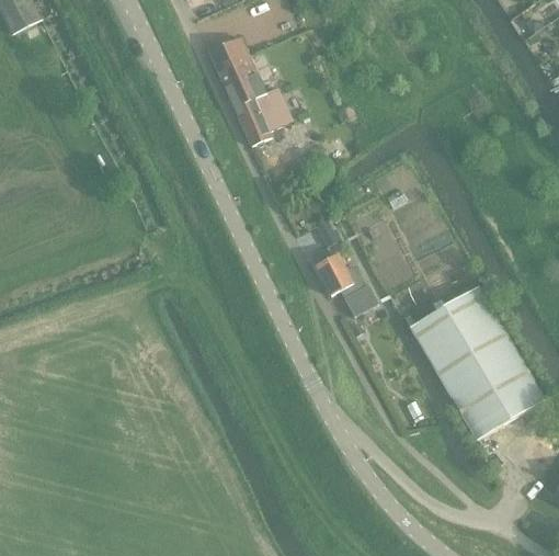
[(0,7),(12,32),(41,18),(31,0),(0,0),(0,7)]
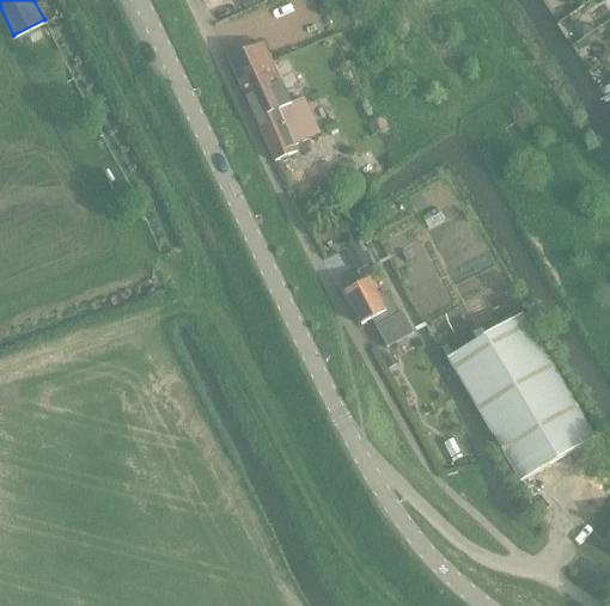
[(580,18),(574,23),(583,35),(591,28),(589,24),(586,20),(580,18)]
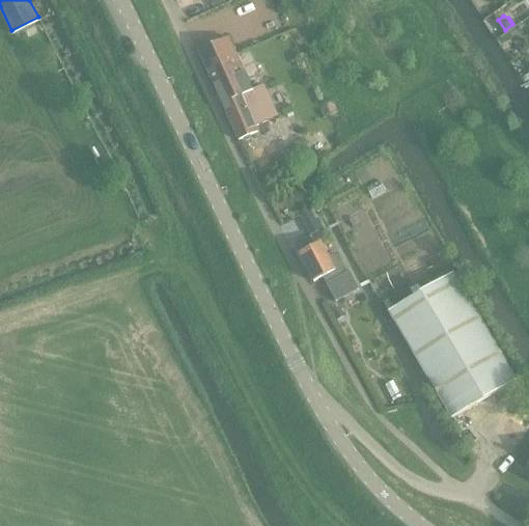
[(247,79),(227,35),(197,49),(218,92),(247,79)]
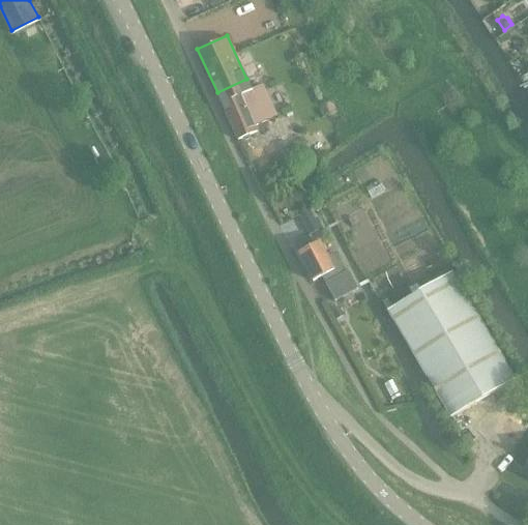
[(276,113),(262,82),(250,87),(246,79),(217,92),(237,136),(255,127),(253,123),(276,113)]
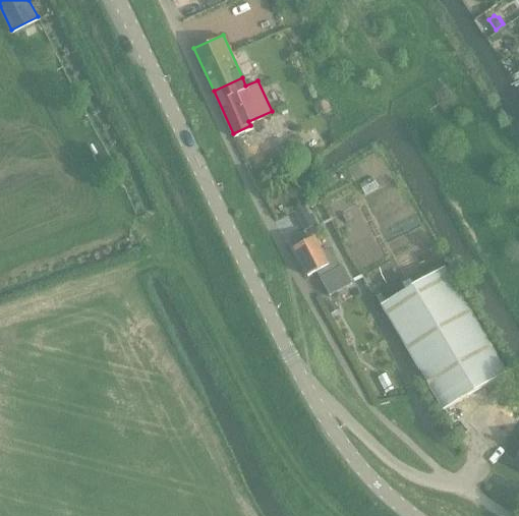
[(303,203),(292,208),(302,228),(312,223),(303,203)]
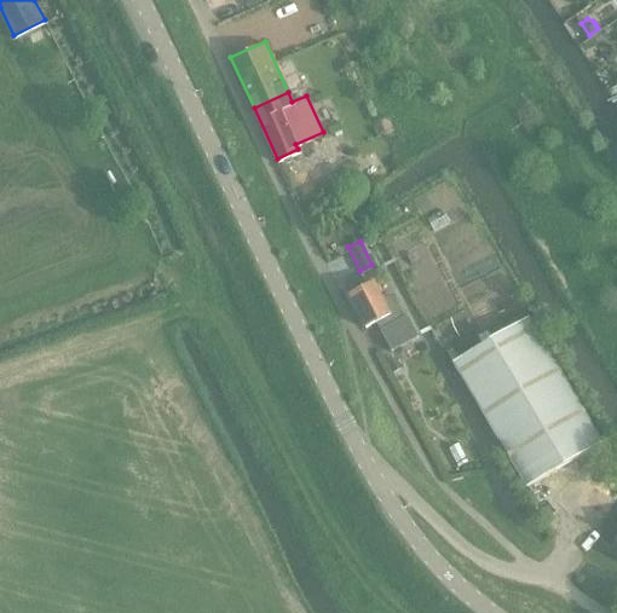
[(395,306),(386,290),(379,294),(373,281),(367,284),(361,272),(342,281),(364,323),(374,318),(386,341),(413,328),(404,313),(399,316),(395,306)]
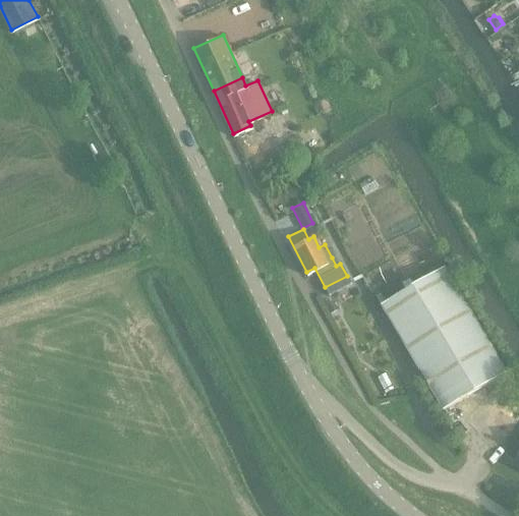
[(380,302),(442,407),(506,369),(443,265),(380,302)]
